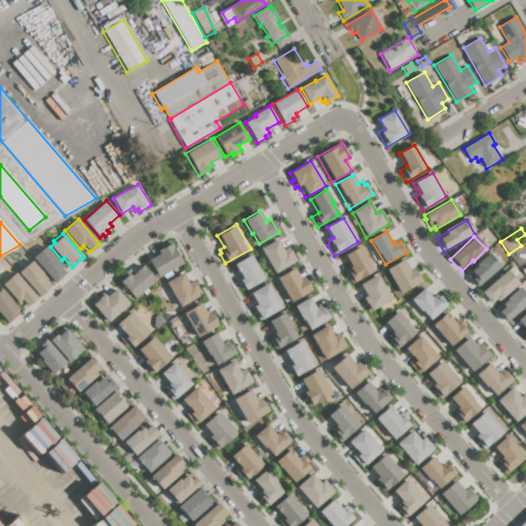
[(261,250),(277,239),(283,250),(289,247),(297,261),(274,273),(261,250)]
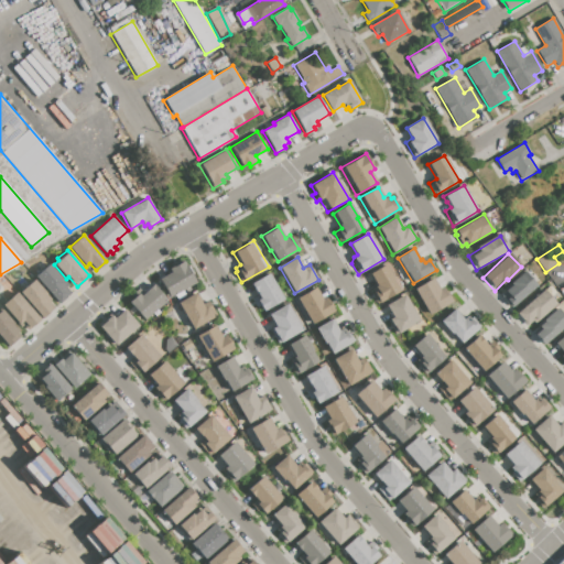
[(170,297),(160,279),(171,272),(169,269),(184,260),(197,281),(170,297)]
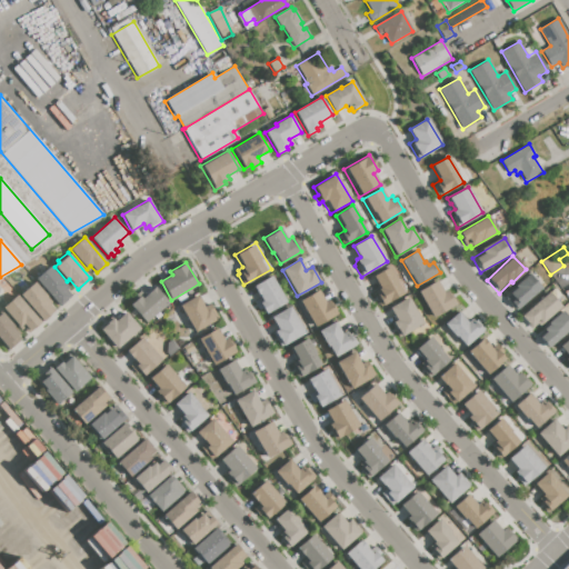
[(36,279),(51,266),(68,286),(63,289),(70,297),(59,306),(36,279)]
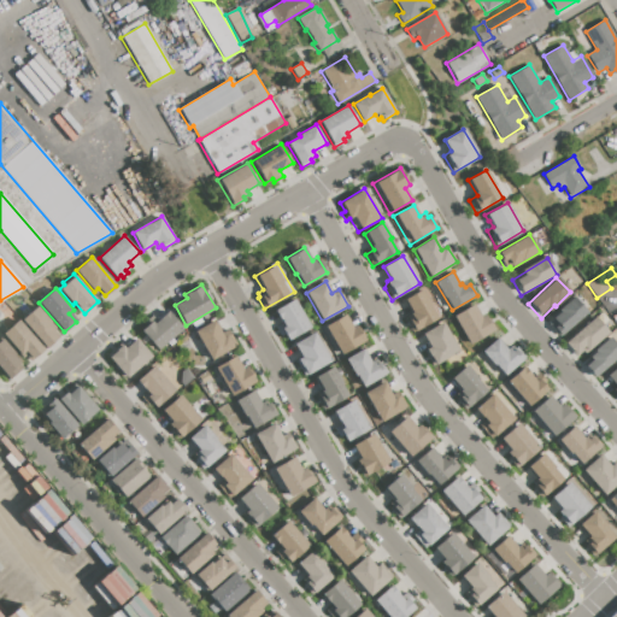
[(404,299),(421,289),(438,318),(411,334),(401,318),(411,312),(404,299)]
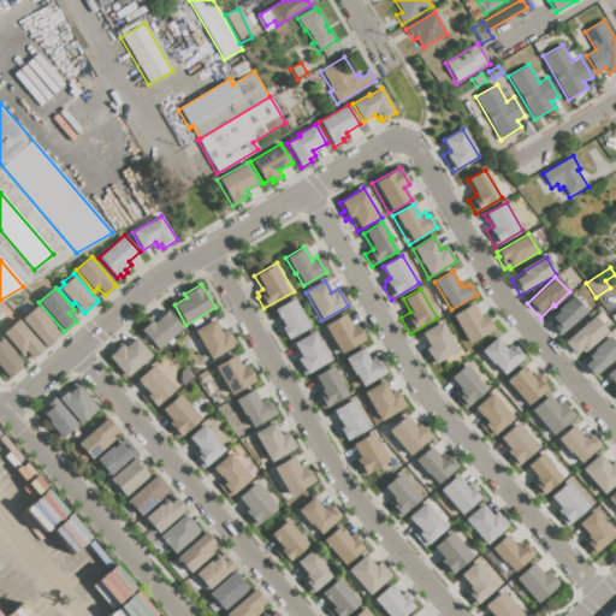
[(585,313),(560,337),(546,324),(560,312),(557,309),(570,297),(585,313)]
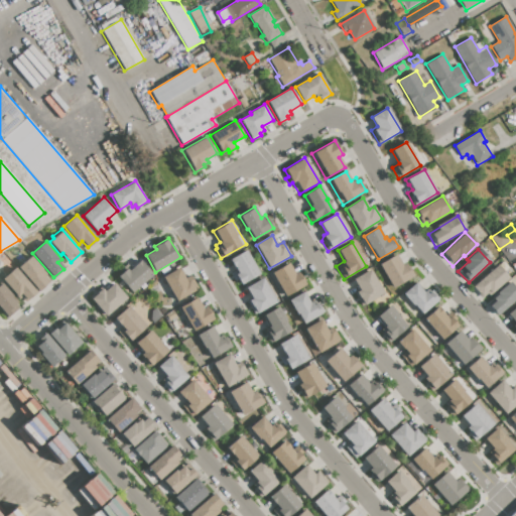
[(230,260),(247,250),(261,274),(241,285),(238,279),(235,281),(231,274),(236,270),(230,260)]
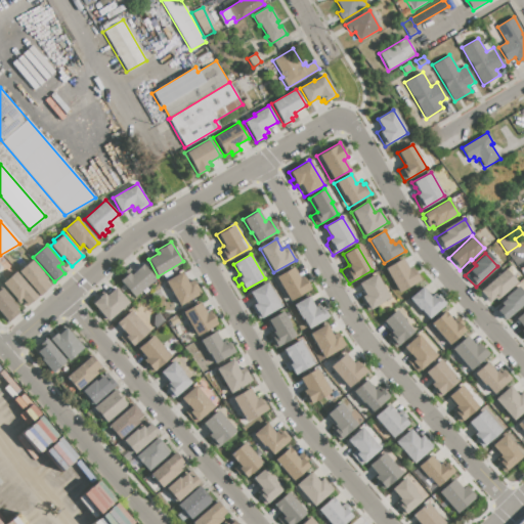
[(385,269),(402,259),(407,269),(410,267),(413,272),(416,271),(421,280),(399,293),(385,269)]
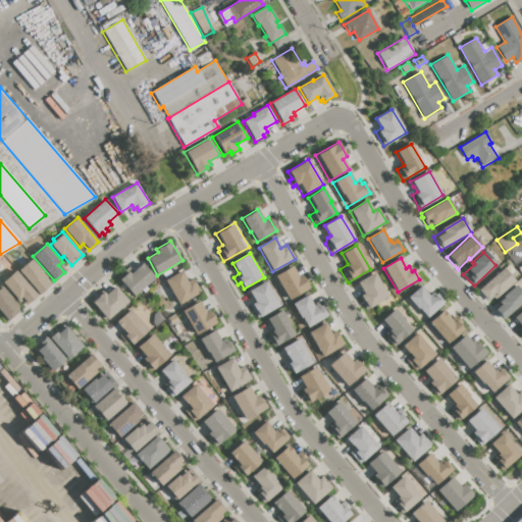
[(18,270),(32,259),(48,277),(44,280),(49,285),(39,294),(18,270)]
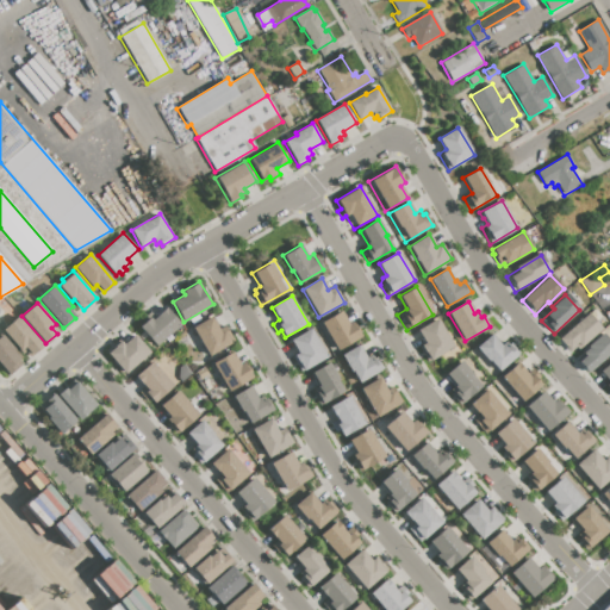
[(156,346),(139,327),(144,323),(142,319),(148,315),(153,319),(167,307),(181,324),(156,346)]
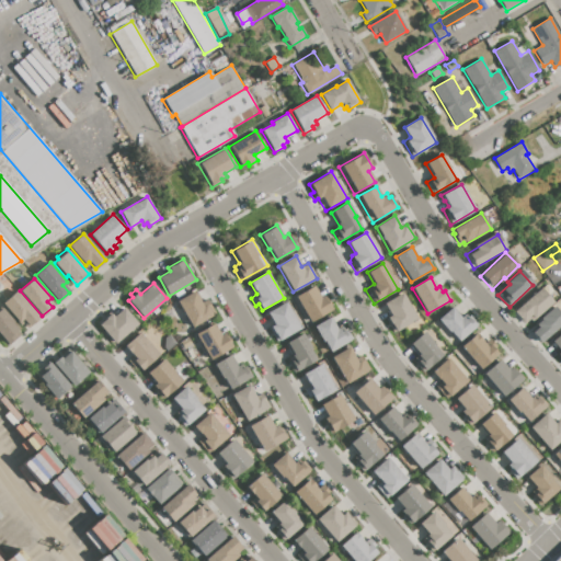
[(295,297),(312,287),(319,299),(324,296),(333,310),(310,323),(295,297)]
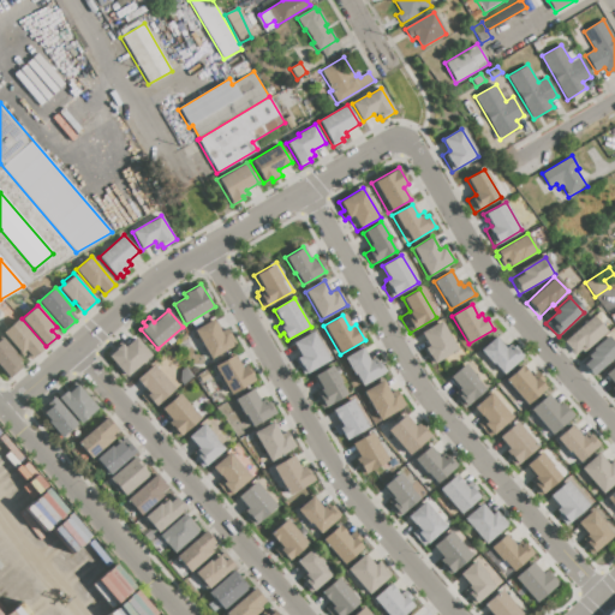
[(592,316),(607,332),(584,353),(581,350),(573,357),(562,345),(592,316)]
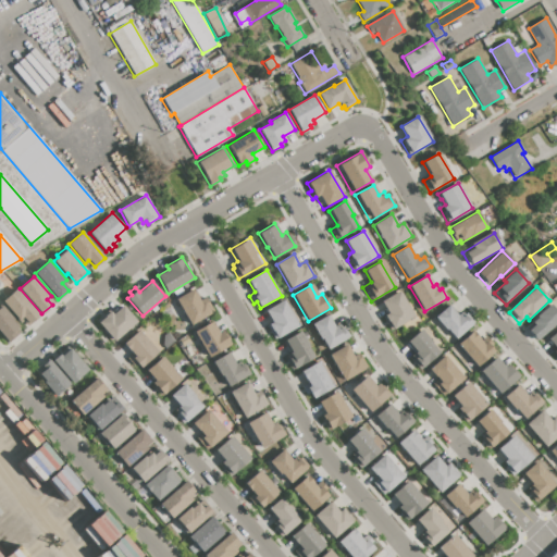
[(175,299),(195,288),(199,296),(197,297),(201,304),(206,301),(212,312),(190,325),(175,299)]
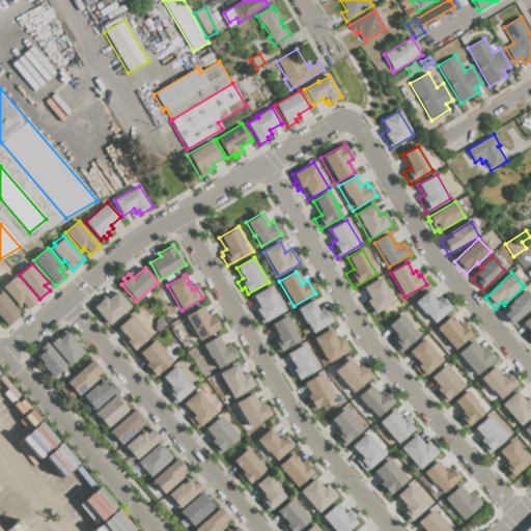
[(16,276),(37,301),(27,310),(22,304),(19,306),(2,287),(16,276)]
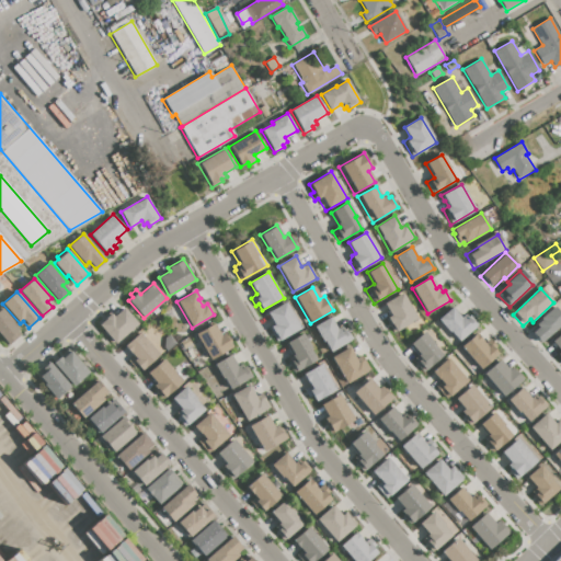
[(380,306),(401,294),(416,320),(395,333),(385,318),(387,317),(380,306)]
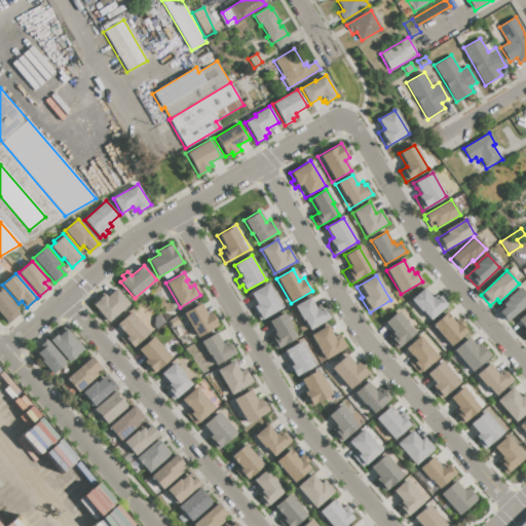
[(250,294),(269,283),(284,307),(260,322),(252,307),(256,305),(250,294)]
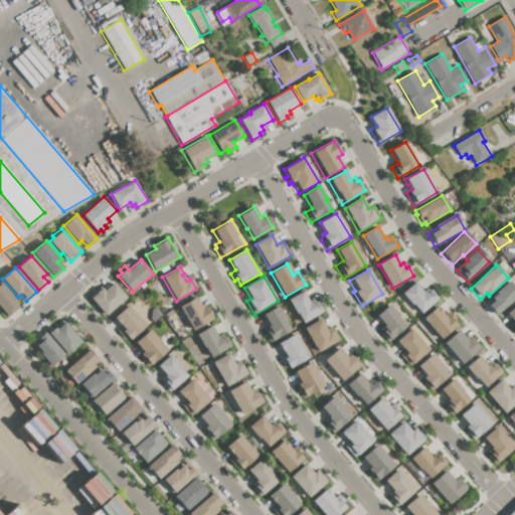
[(0,282),(17,302),(11,307),(15,311),(8,317),(0,307),(0,282)]
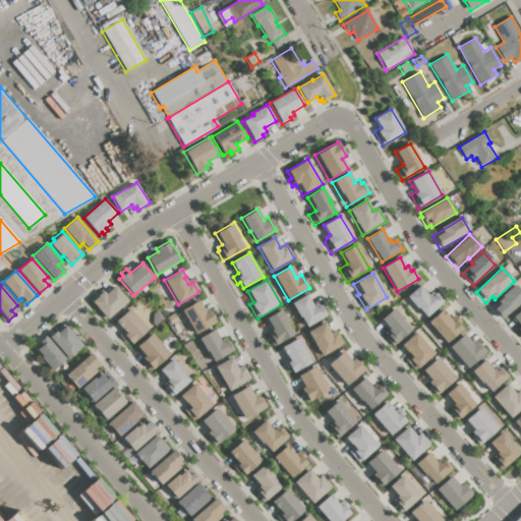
[(520,292),(520,300),(502,320),(493,310),(500,304),(497,302),(502,297),(502,296),(514,285),(520,292)]
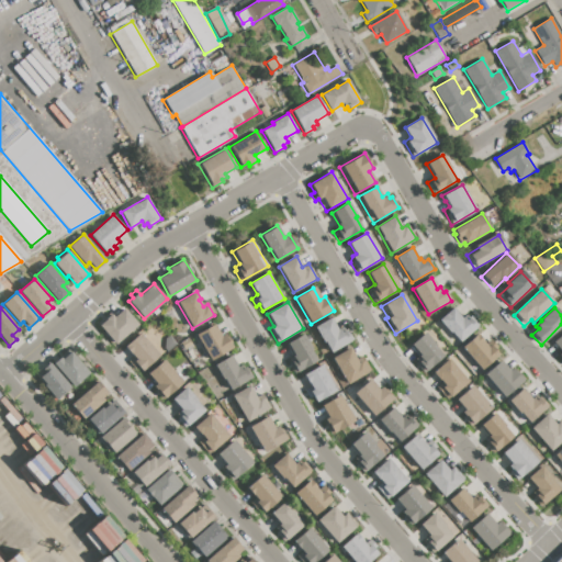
[(138,324),(115,345),(97,324),(110,313),(114,317),(125,308),(138,324)]
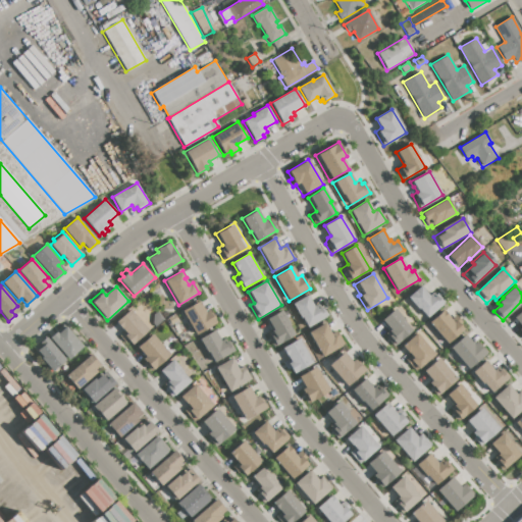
[(406,299),(420,286),(428,297),(432,293),(435,296),(437,294),(446,303),(424,321),(406,299)]
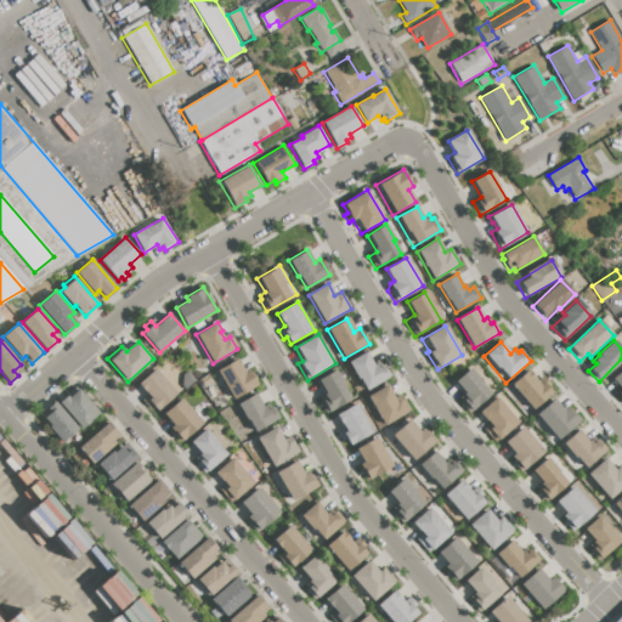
[(349,362),(368,351),(375,365),(379,363),(380,367),(384,365),(391,377),(366,393),(349,362)]
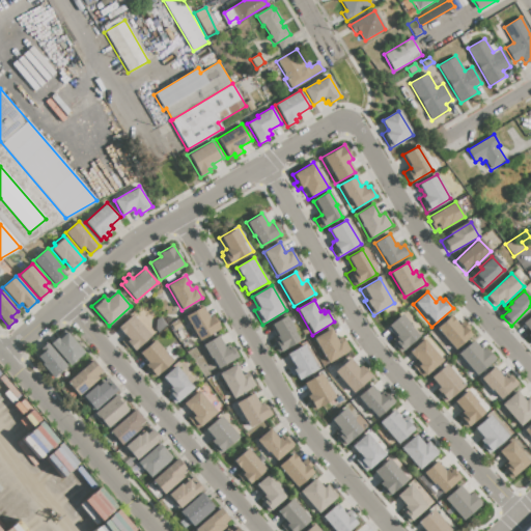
[(186,316),(201,307),(207,317),(213,314),(221,329),(200,341),(186,316)]
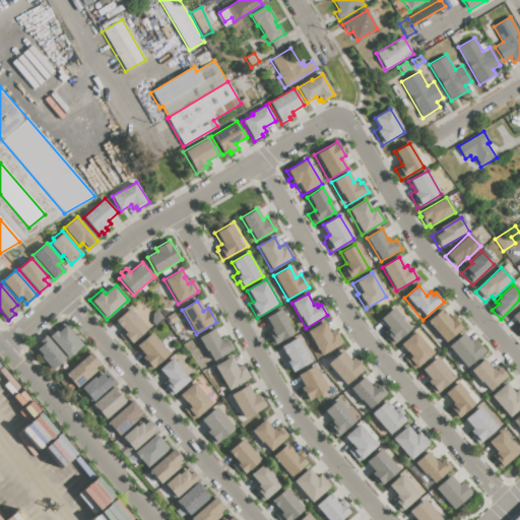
[(130,309),(147,328),(131,342),(128,338),(125,341),(119,334),(124,330),(116,321),(130,309)]
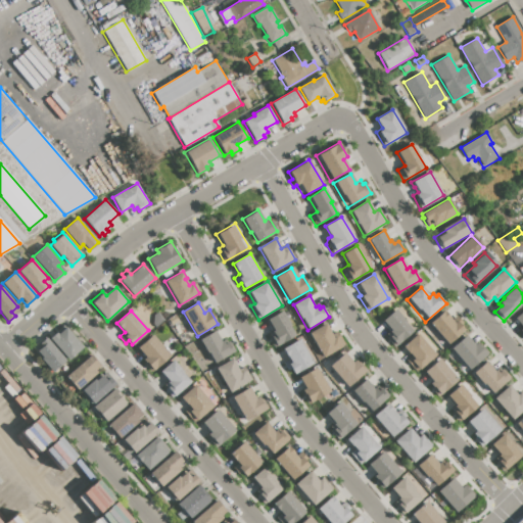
[(394,311),(413,332),(393,348),(384,338),(390,333),(380,322),(394,311)]
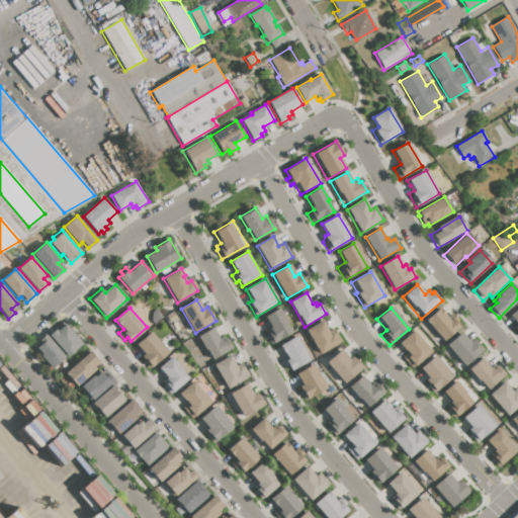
[(424,322),(440,308),(448,318),(452,314),(458,321),(456,323),(459,326),(441,342),(424,322)]
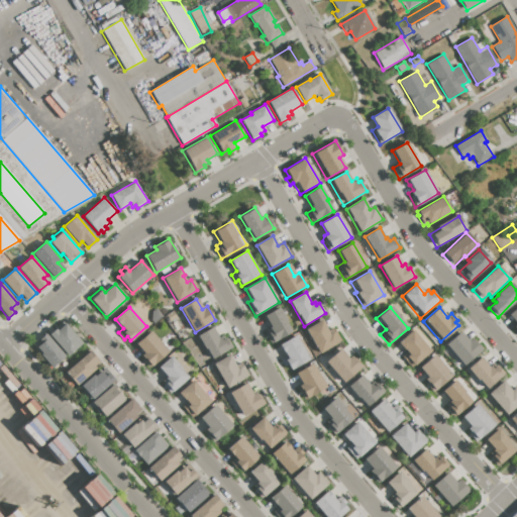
[(264,317),(280,308),(293,331),(272,344),(266,334),(267,333),(266,330),(270,328),(264,317)]
